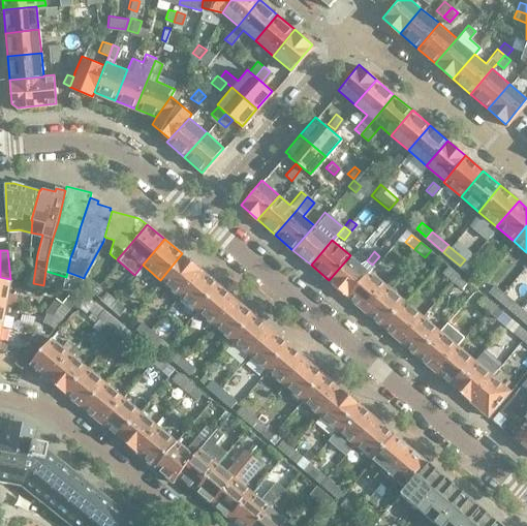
[(182,253),(160,280),(178,295),(199,269),(182,253)]
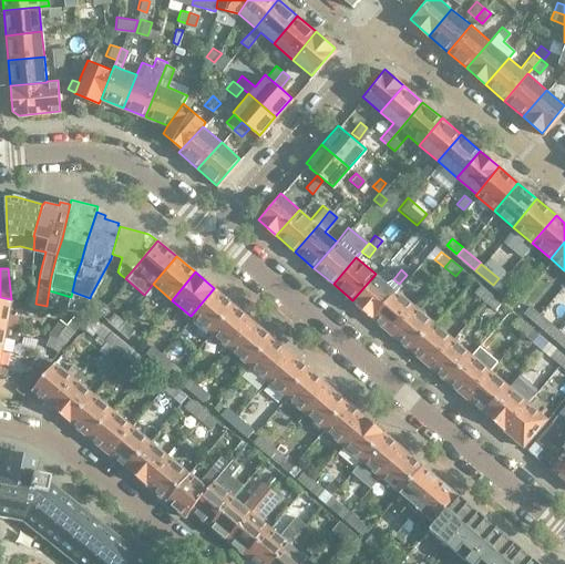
[(376,274),(352,300),(371,316),(394,289),(376,274)]
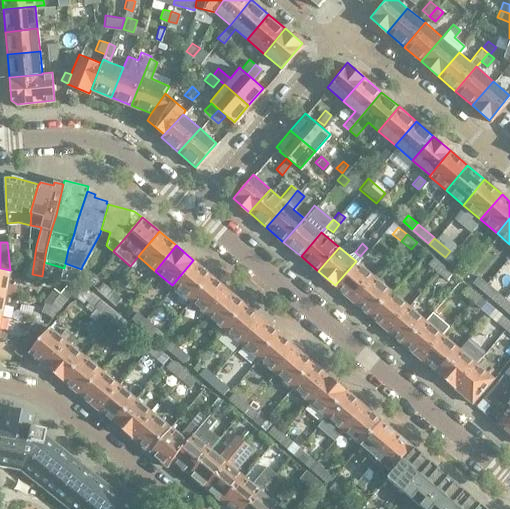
[(461,260),(451,252),(445,258),(456,267),(461,260)]
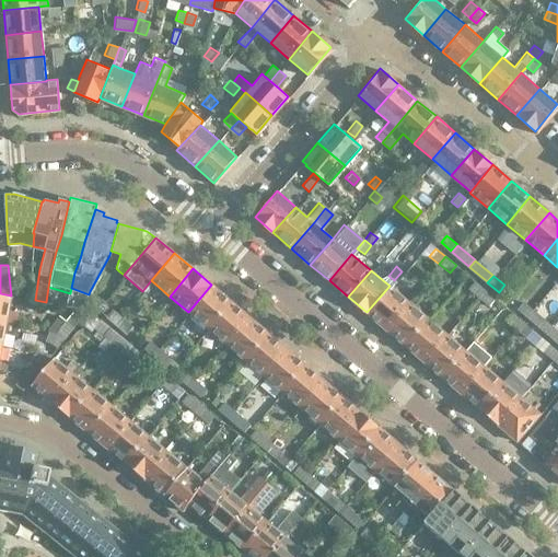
[(478,297),(484,289),(475,281),(468,289),(478,297)]
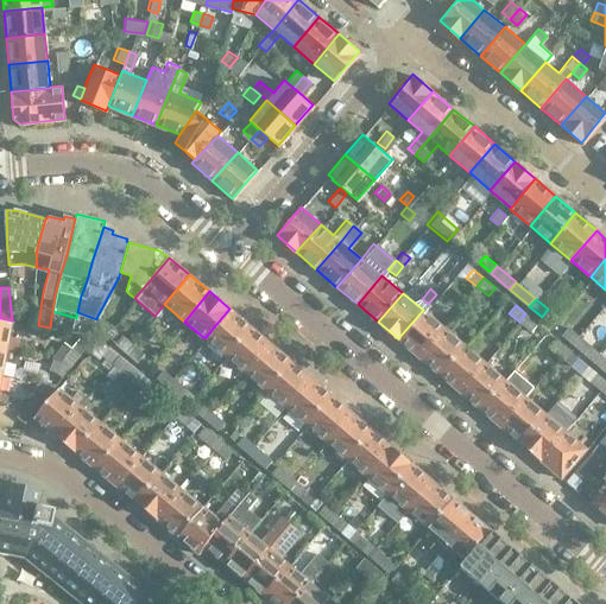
[(591,339),(605,323),(605,309),(603,306),(581,330),(591,339)]
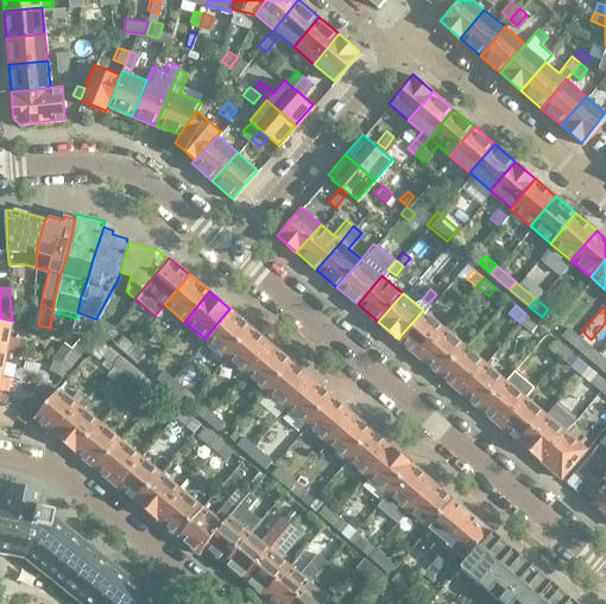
[(229,309),(204,338),(225,356),(250,325),(229,309)]
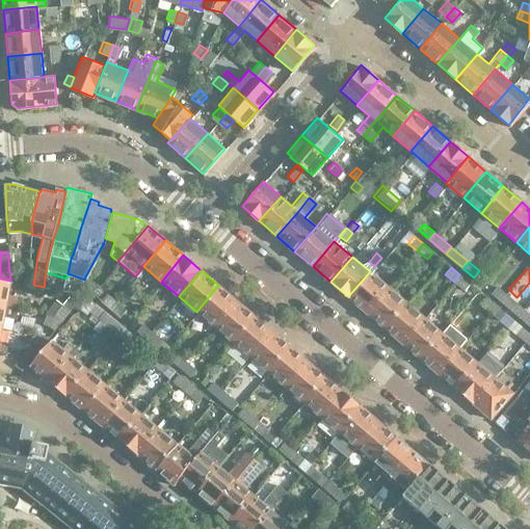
[(371,270),(370,271),(348,296),(366,312),(389,286),(371,270)]
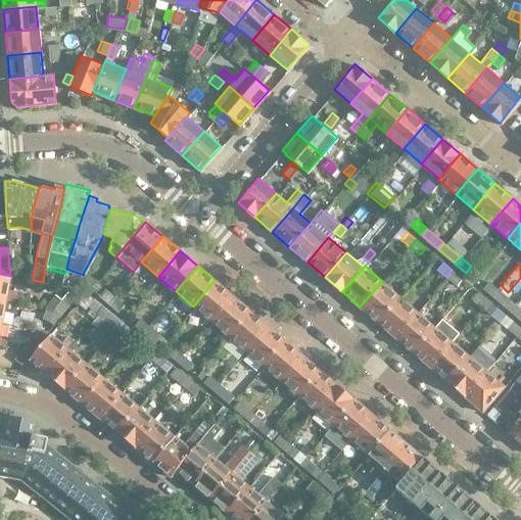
[(26,278),(27,268),(13,267),(12,276),(26,278)]
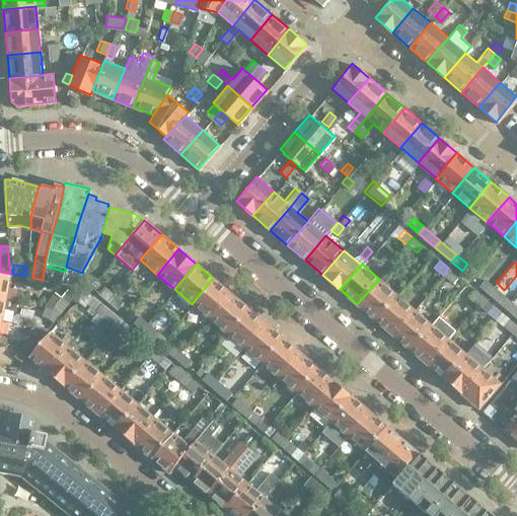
[(458,276),(448,268),(443,275),(452,283),(458,276)]
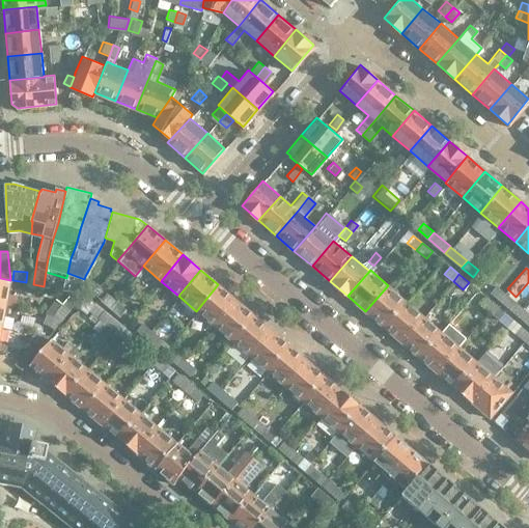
[(79,287),(84,288),(91,292),(98,282),(85,276),(84,279),(79,287)]
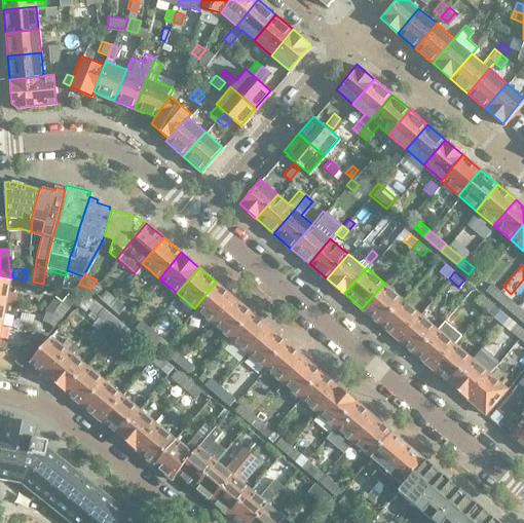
[(493,295),(499,289),(483,274),(477,282),(493,295)]
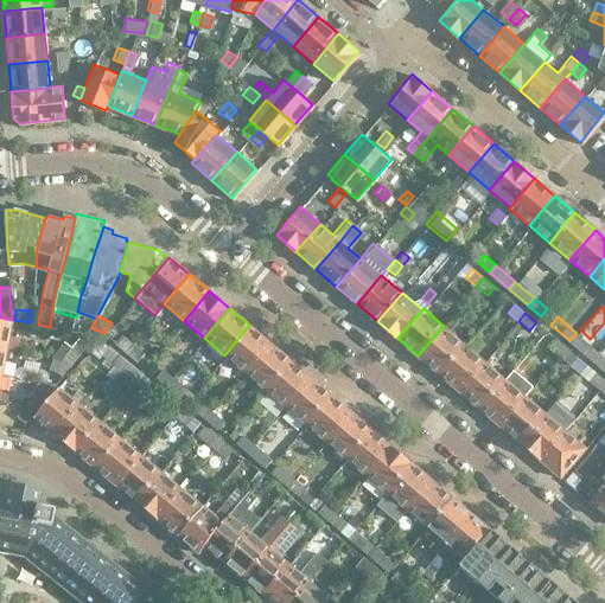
[(0,344),(7,346),(17,348),(20,335),(10,334),(12,320),(0,318),(0,344)]
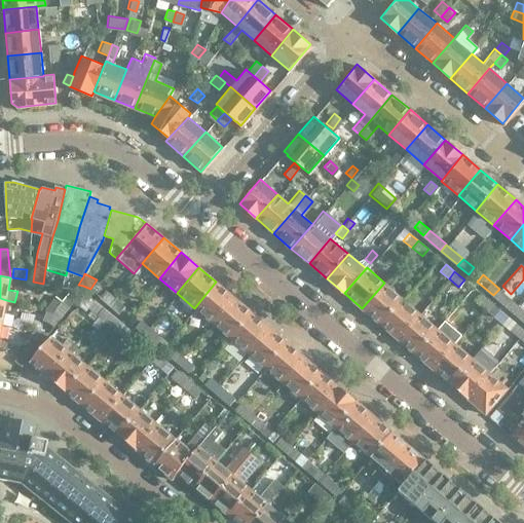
[(216,282),(194,308),(212,323),(233,297),(216,282)]
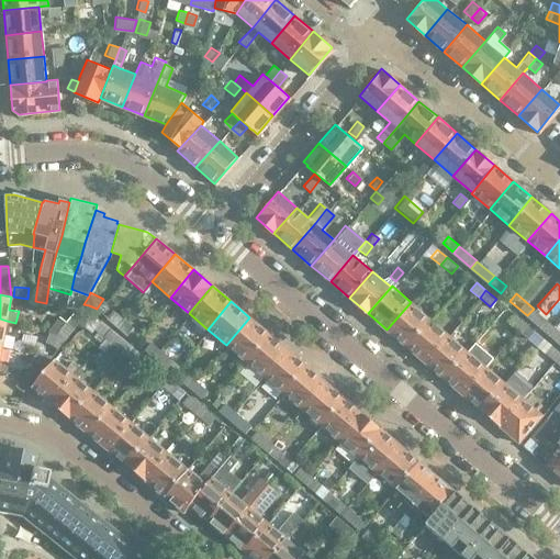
[(411,302),(387,330),(405,346),(429,317),(411,302)]
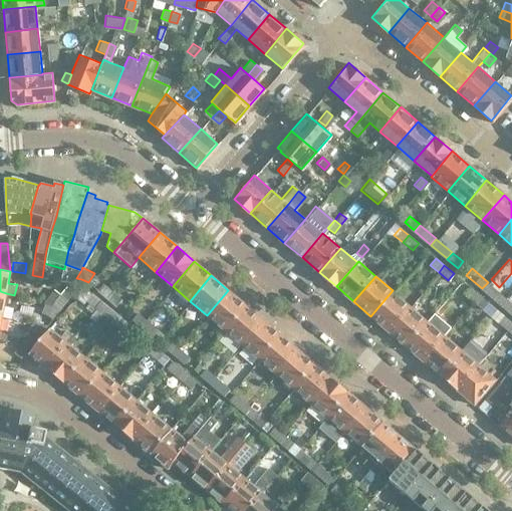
[(111,290),(102,282),(96,289),(105,297),(111,290)]
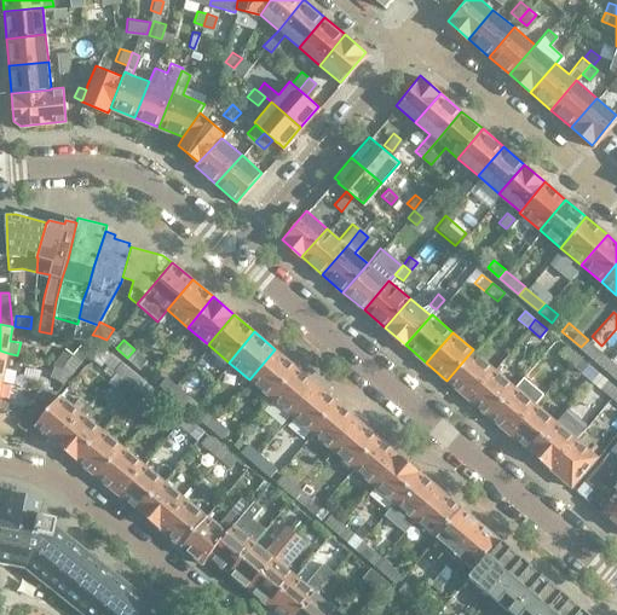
[(607,357),(588,340),(582,347),(601,364),(607,357)]
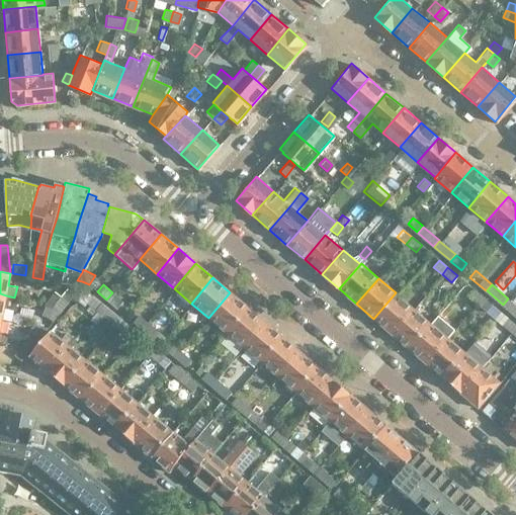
[(43,304),(38,314),(46,316),(52,320),(75,291),(68,285),(60,294),(54,289),(41,304),(43,304)]
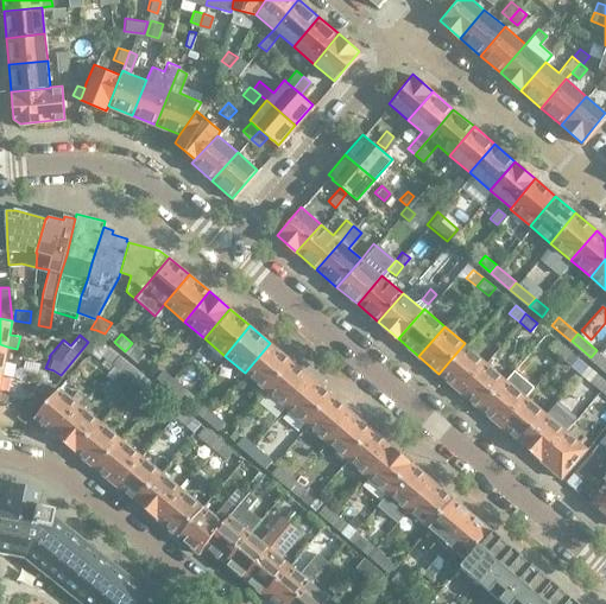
[(559,356),(566,348),(555,338),(548,347),(559,356)]
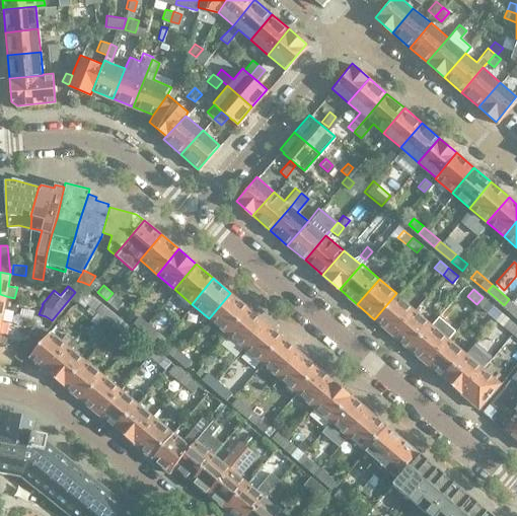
[(101,301),(92,294),(91,295),(85,290),(82,290),(75,298),(83,305),(86,302),(94,310),(101,301)]
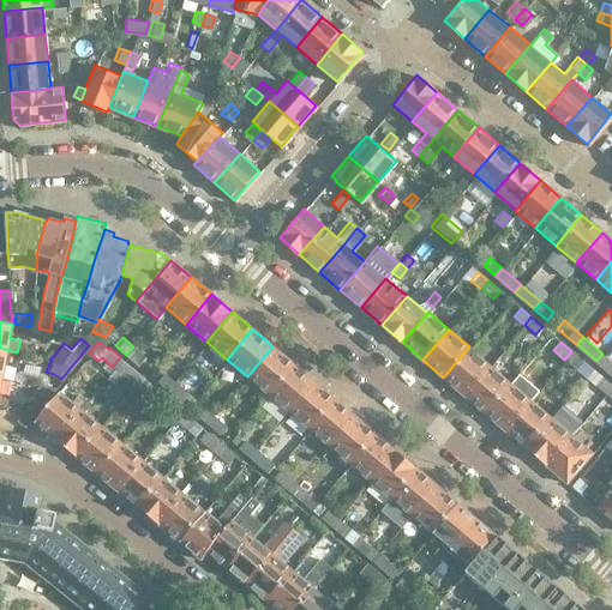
[(126,355),(137,364),(145,356),(133,346),(126,355)]
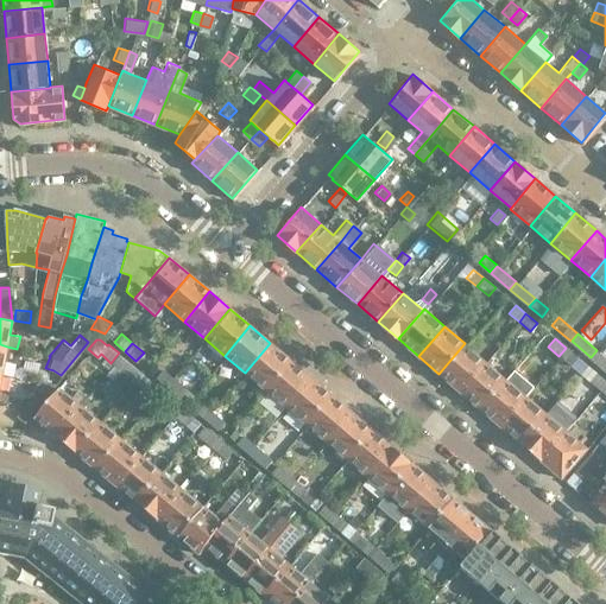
[(270,343),(245,373),(265,390),(290,360),(270,343)]
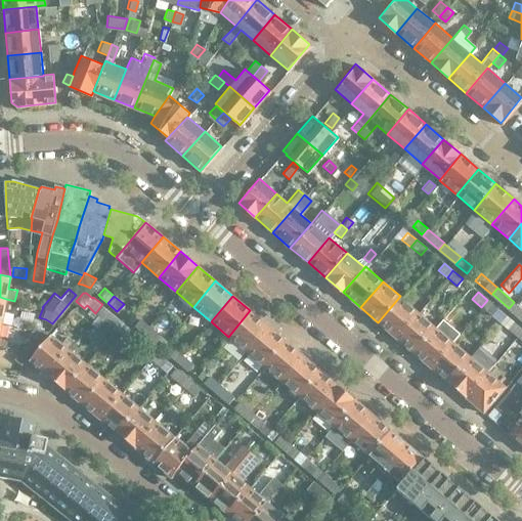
[(400,296),(378,322),(396,337),(418,311),(400,296)]
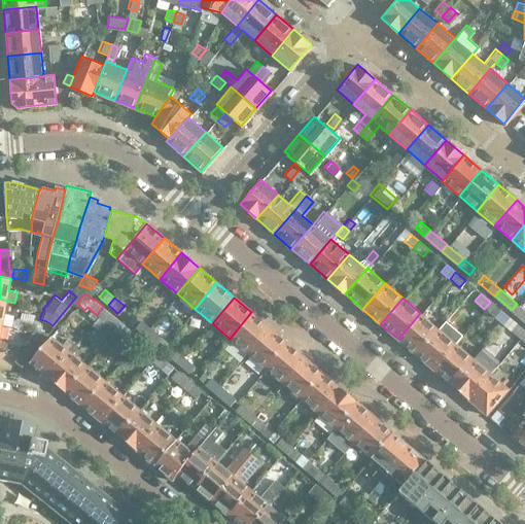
[(0,323),(2,323),(4,311),(16,313),(18,304),(14,303),(6,301),(0,299),(0,323)]
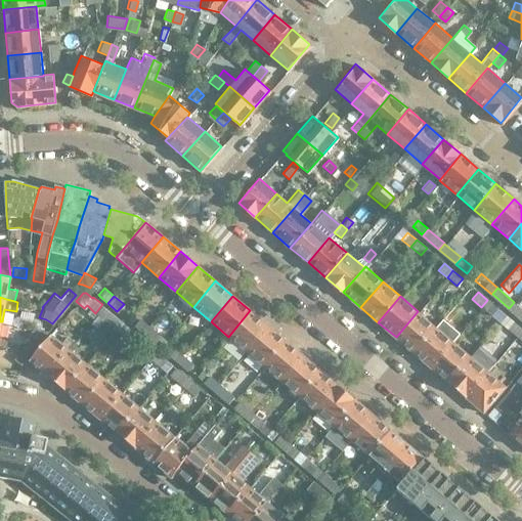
[(496,308),(487,300),(481,307),(490,315),(496,308)]
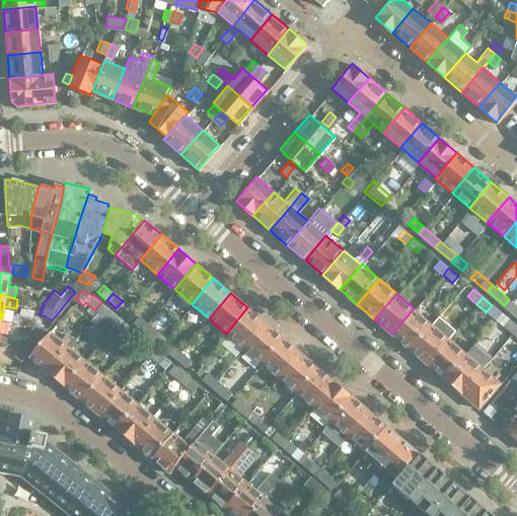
[(516,305),(510,299),(504,306),(516,316),(516,305)]
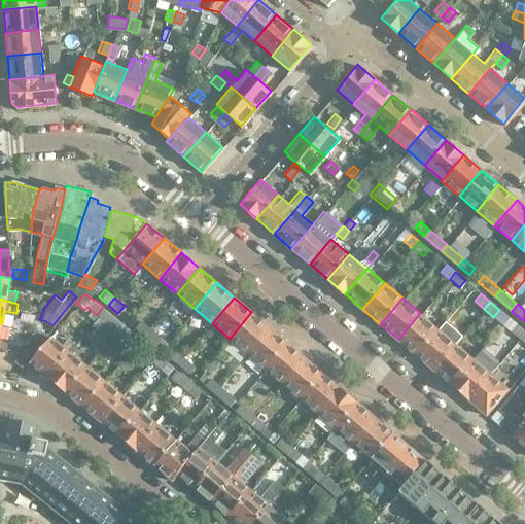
[(96,315),(112,327),(118,319),(103,306),(96,315)]
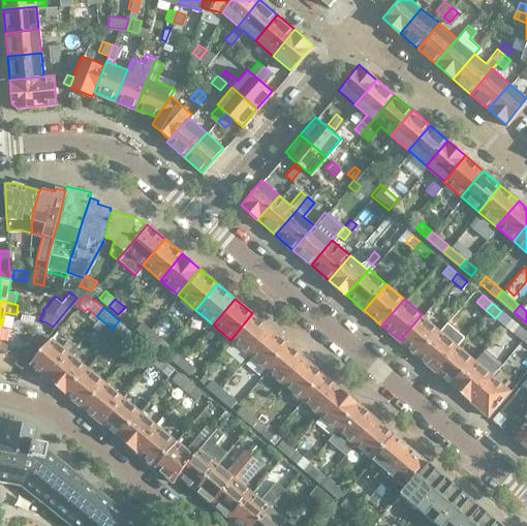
[(252,313),(230,340),(248,354),(270,329),(252,313)]
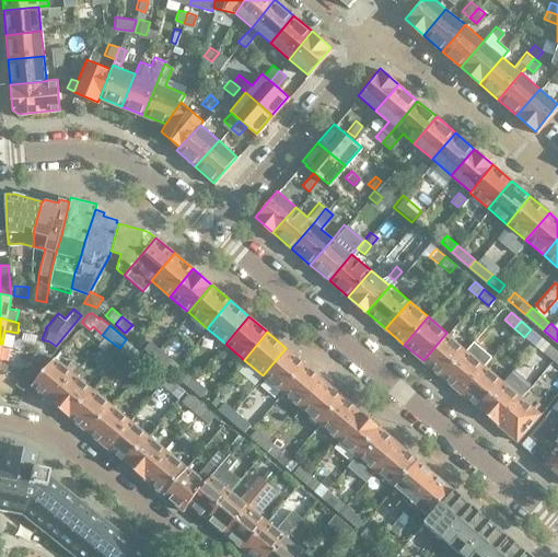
[(446,333),(423,360),(442,376),(465,349),(446,333)]
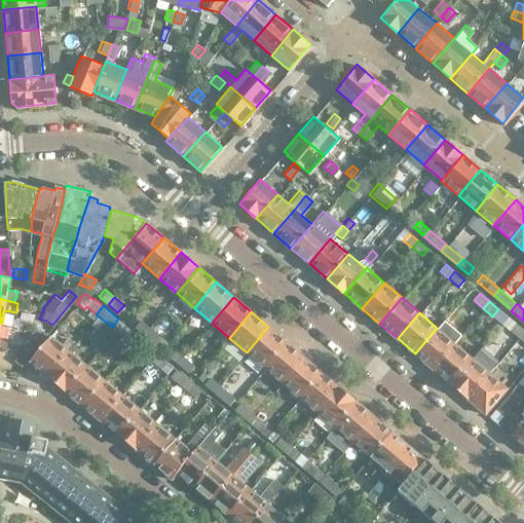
[(140,319),(134,326),(143,334),(149,327),(140,319)]
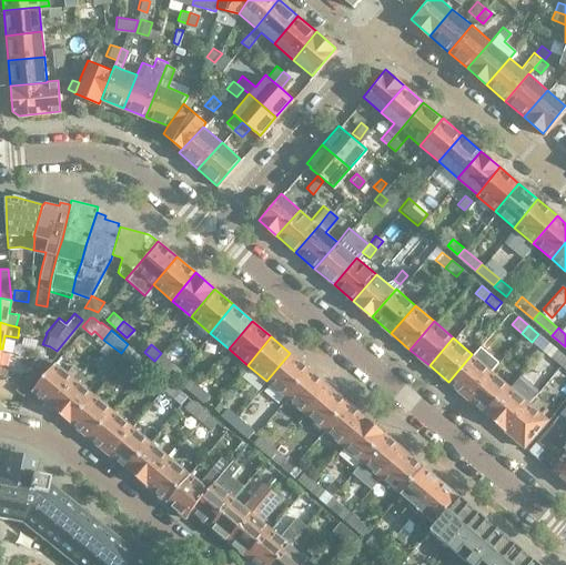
[(472,354),(448,382),(467,397),(492,370),(498,362),(479,345),(472,354)]
